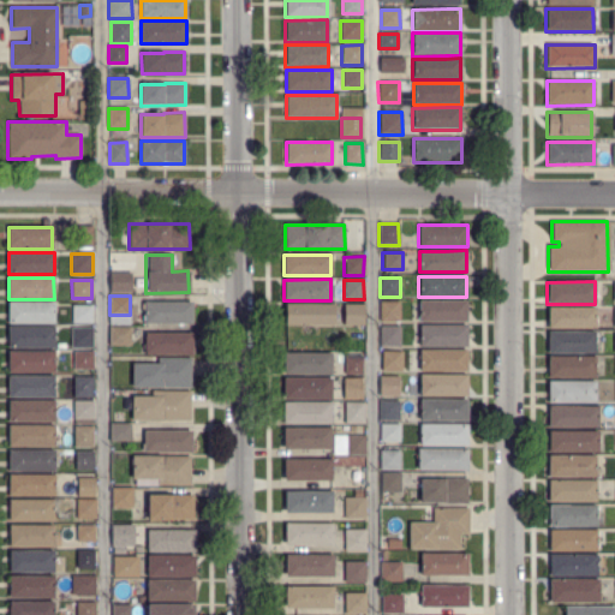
[(378,322),(378,300),(400,300),(400,322),(378,322)]
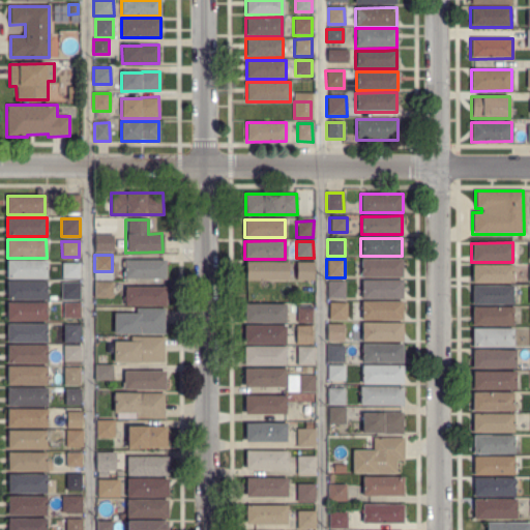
[(360,277),(360,259),(382,259),(403,259),(403,277),(382,277),(360,277)]
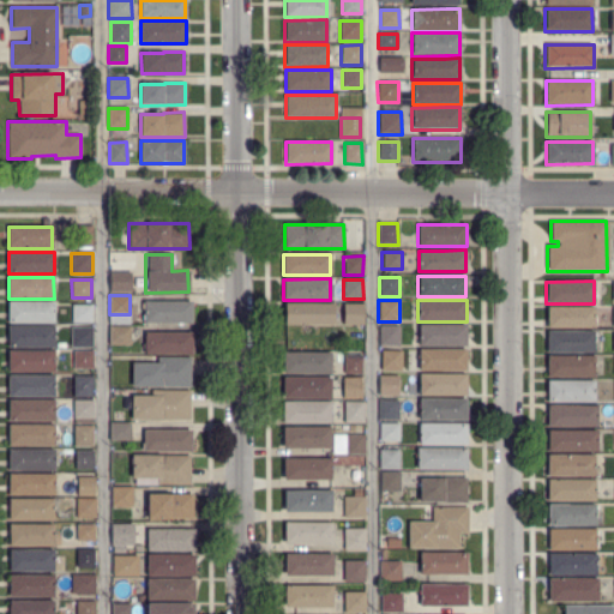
[(8,323),(8,302),(54,301),(54,323),(8,323)]
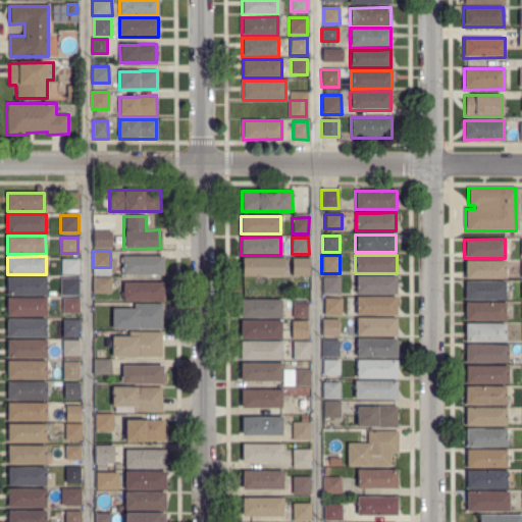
[(121,274),(121,257),(163,256),(163,274),(121,274)]
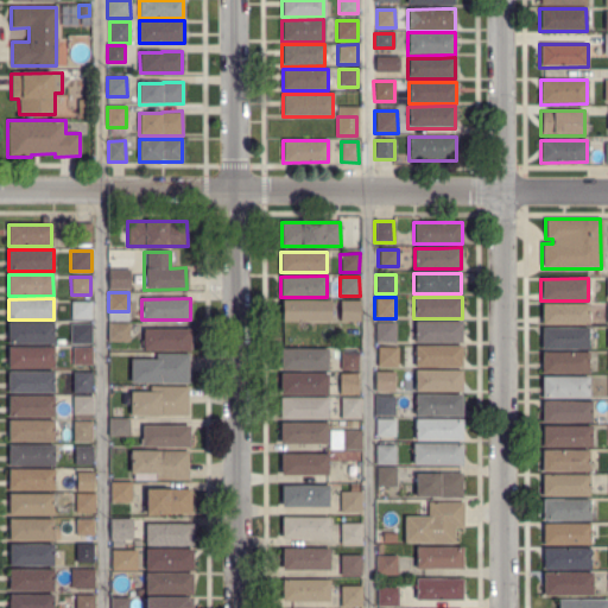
[(282,322),(282,301),(330,301),(330,322),(282,322)]
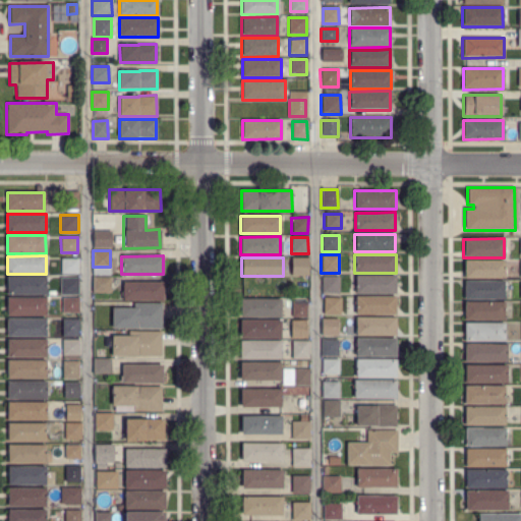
[(290,276),(290,257),(307,257),(307,276),(290,276)]
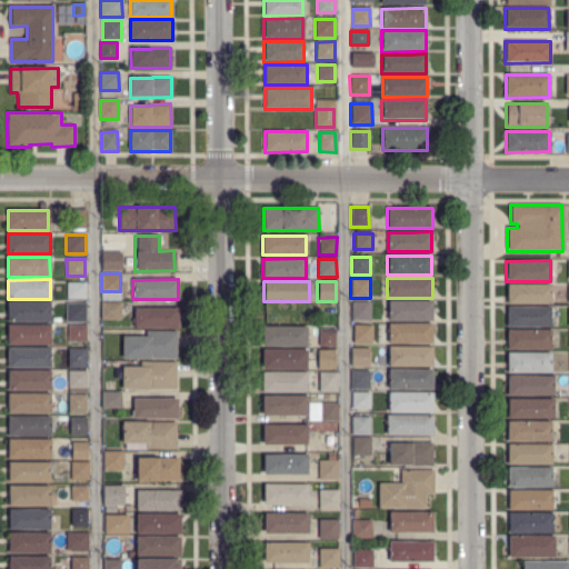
[(67,299),(67,282),(85,282),(85,299),(67,299)]
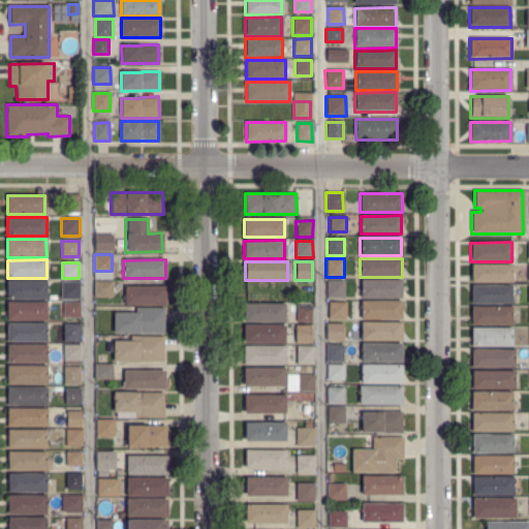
[(471,282),(471,263),(511,263),(511,282),(471,282)]
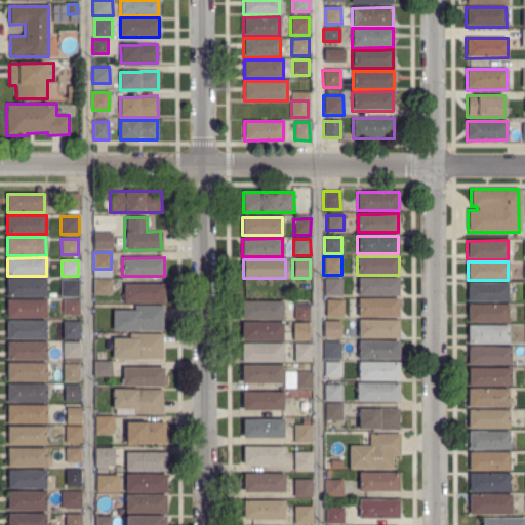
[(357,295),(357,278),(378,278),(398,277),(398,295),(378,295),(357,295)]
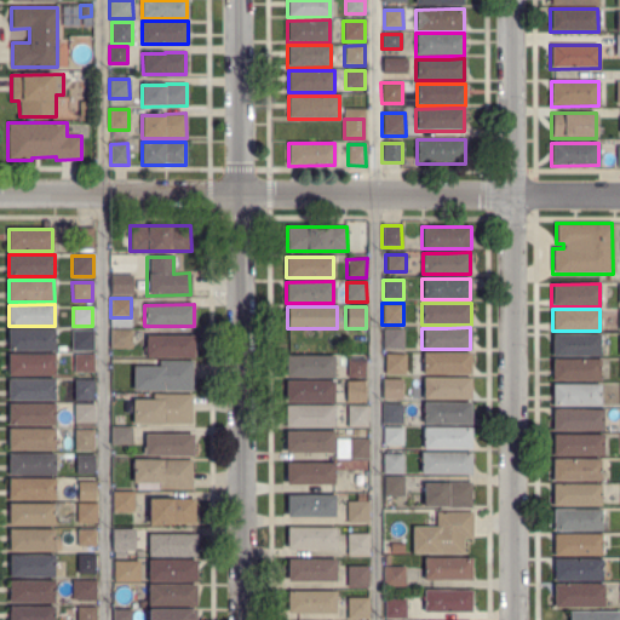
[(9,350),(7,329),(55,329),(55,350),(9,350)]
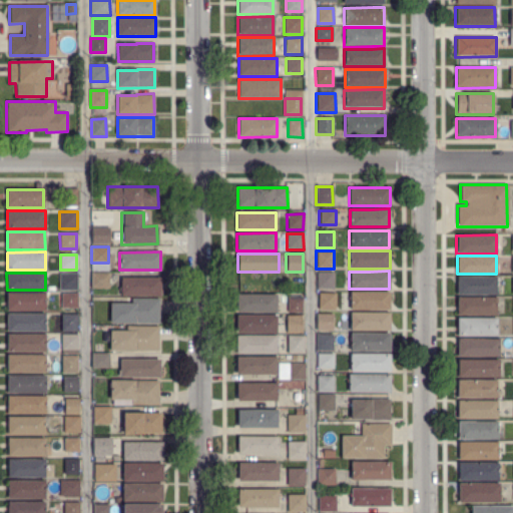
[(334,289),(316,288),(316,273),(333,273),(334,289)]
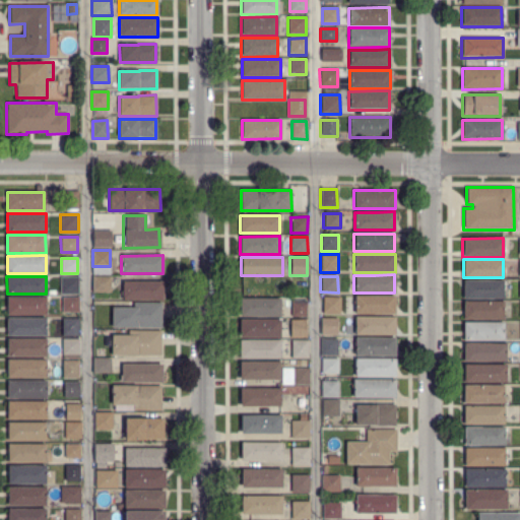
[(60,294),(60,277),(77,277),(77,294),(60,294)]
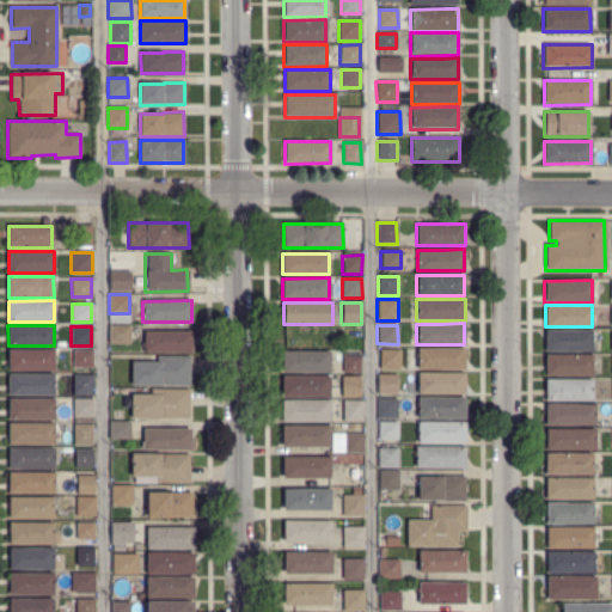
[(109,342),(108,326),(130,326),(130,342),(109,342)]
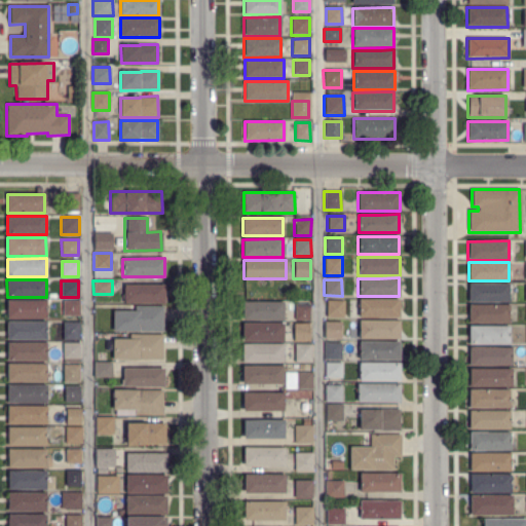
[(467,302),(468,283),(509,283),(509,302),(467,302)]
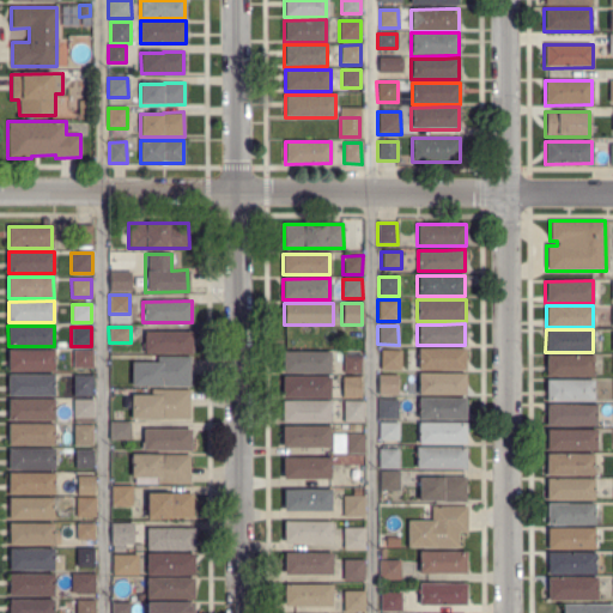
[(144,353),(144,332),(192,332),(193,352),(144,353)]
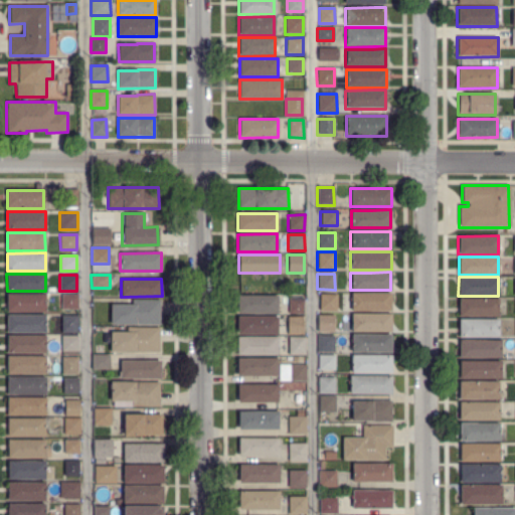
[(350,311),(350,294),(371,293),(390,293),(390,311),(371,311),(350,311)]
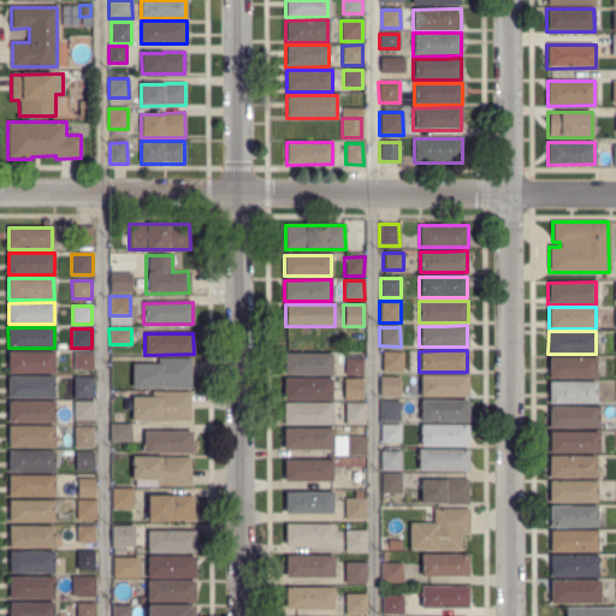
[(9,373),(9,351),(54,351),(54,373),(9,373)]
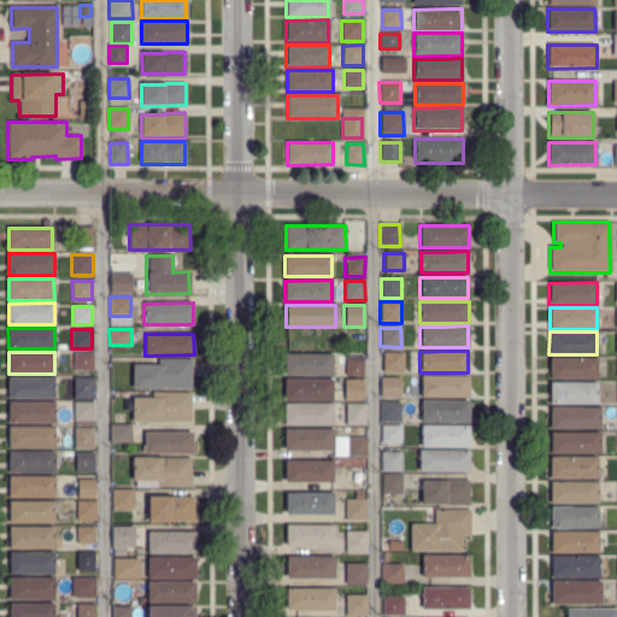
[(74,370),(74,352),(93,352),(93,370),(74,370)]
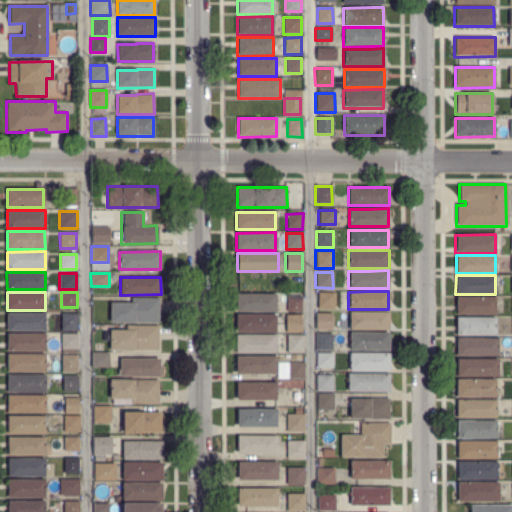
[(317,309),(316,293),(335,293),(335,309),(317,309)]
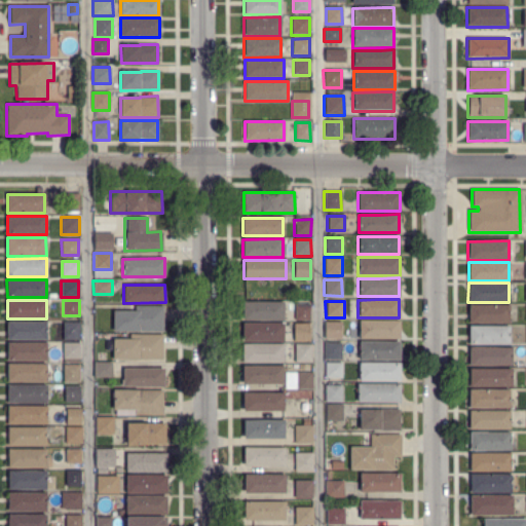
[(241,321),(241,302),(283,302),(283,321),(241,321)]
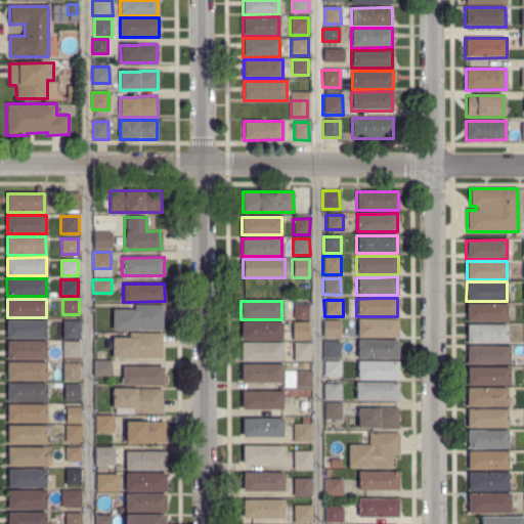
[(467,322),(467,304),(507,303),(507,321),(467,322)]
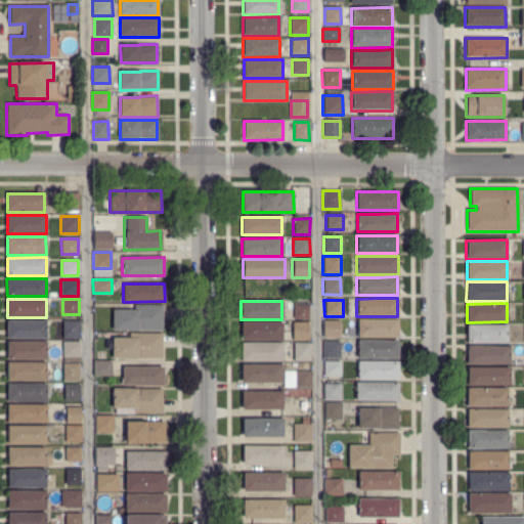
[(112,330),(112,310),(133,310),(132,305),(162,305),(162,330),(112,330)]
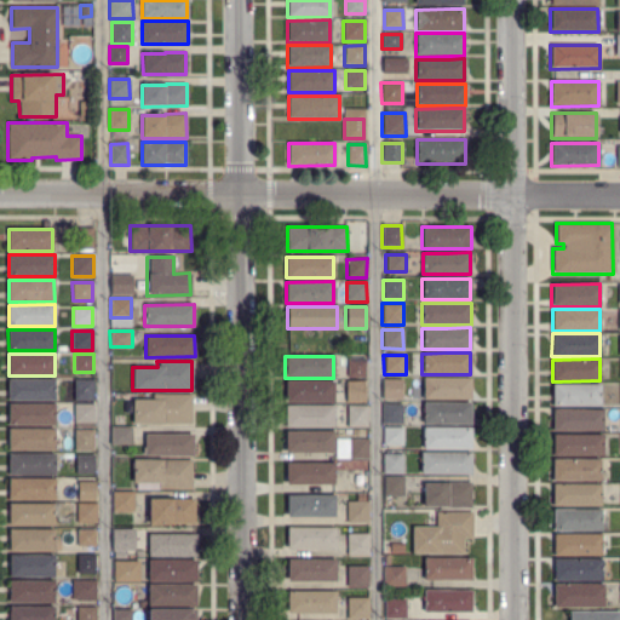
[(348,378),(346,362),(366,361),(366,377),(348,378)]
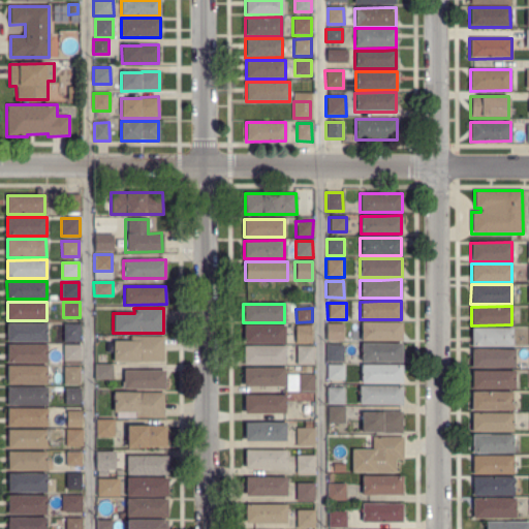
[(361,340),(360,322),(381,322),(401,321),(401,340),(381,340),(361,340)]
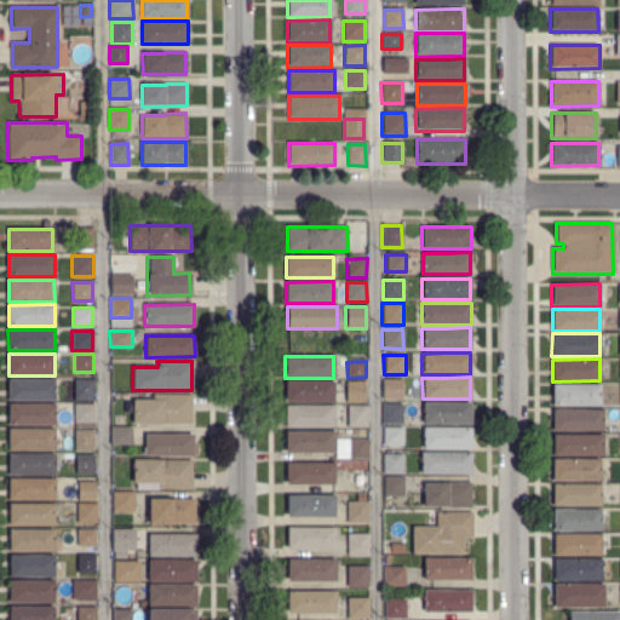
[(9,401),(9,379),(53,379),(55,401),(9,401)]
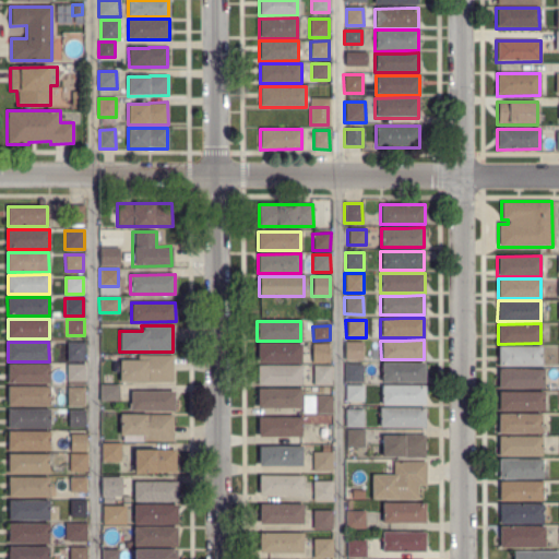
[(67,361),(67,343),(84,342),(84,361),(67,361)]
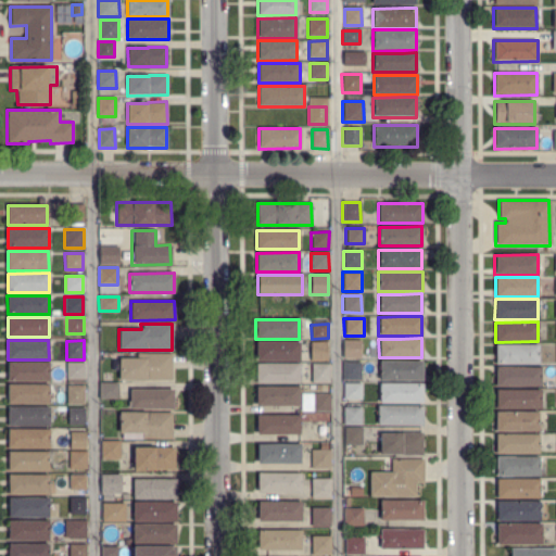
[(255,362),(255,341),(299,341),(299,361),(255,362)]
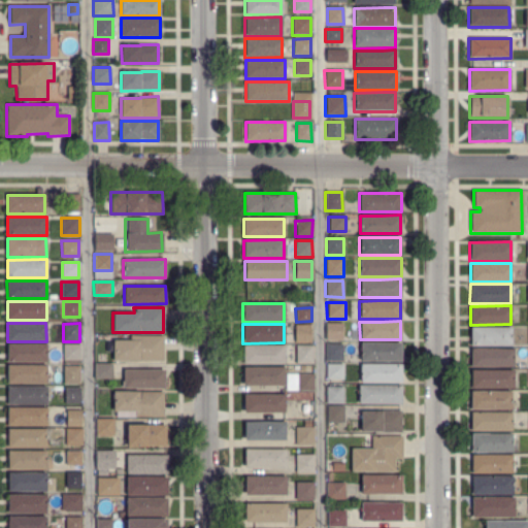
[(294,343),(294,324),(310,324),(310,343),(294,343)]
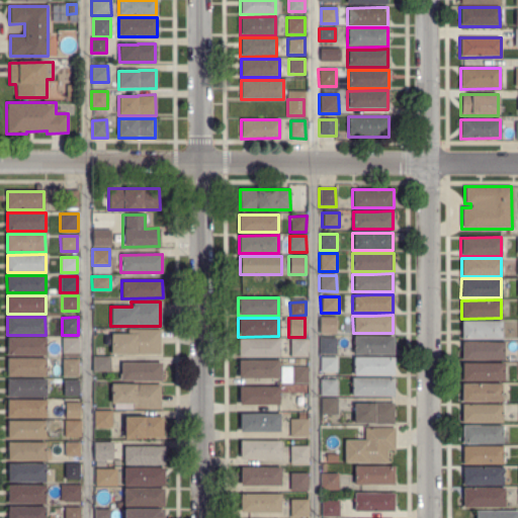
[(319,334),(319,318),(336,318),(336,334),(319,334)]
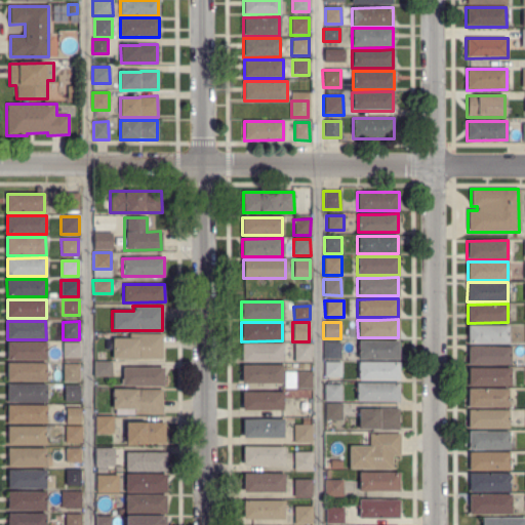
[(468,344),(468,325),(508,325),(508,344),(468,344)]
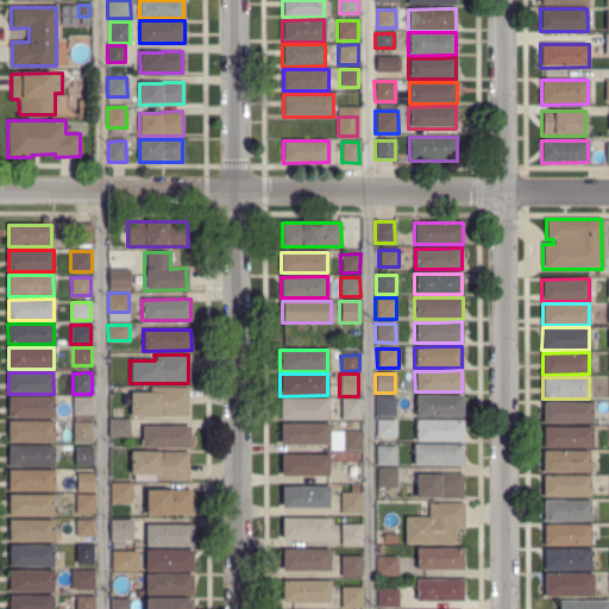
[(130,415),(130,393),(149,393),(149,387),(188,387),(188,415),(130,415)]
